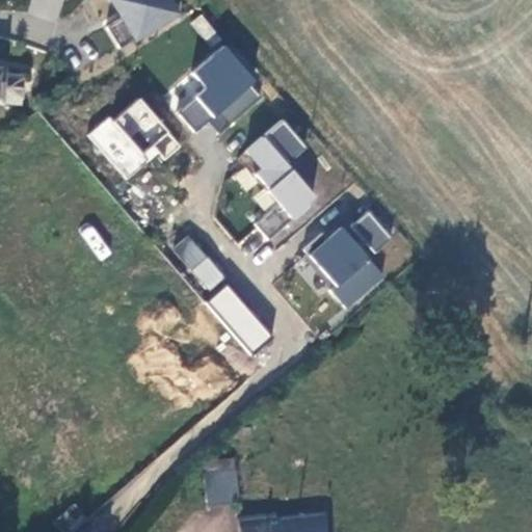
[(109,0),(137,43),(182,14),(173,0),(109,0)]
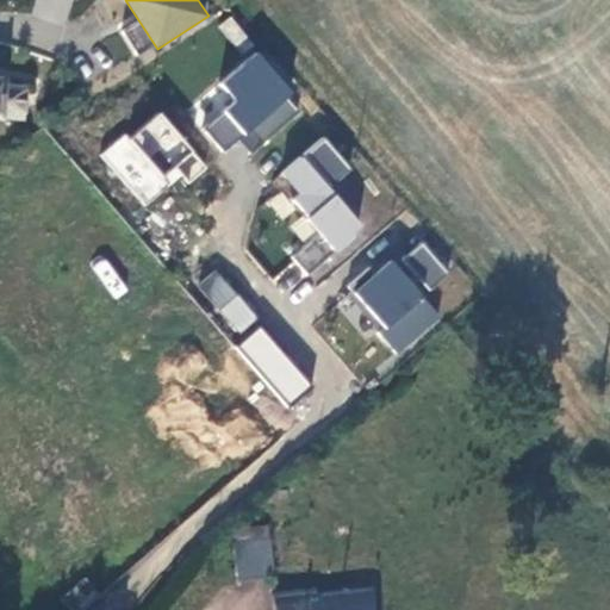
[(256,51),(217,85),(226,95),(197,120),(224,153),(240,139),(250,153),(304,107),(256,51)]
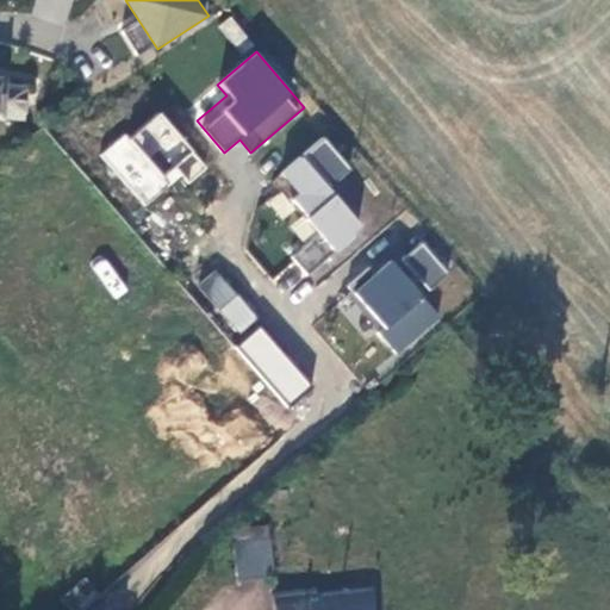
[(2,78),(0,78),(0,110),(24,112),(26,91),(2,87),(2,78)]
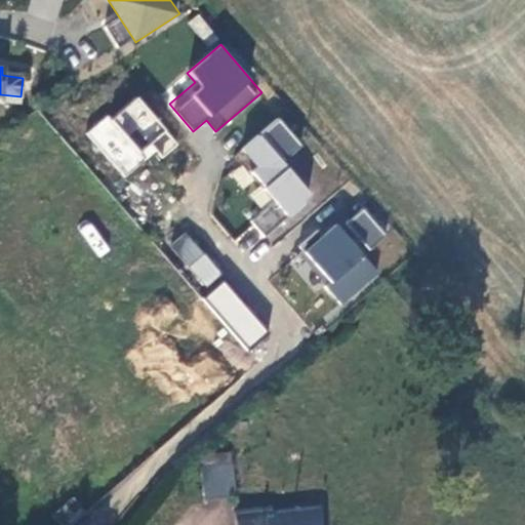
[(136,93),(87,135),(127,183),(176,140),(136,93)]
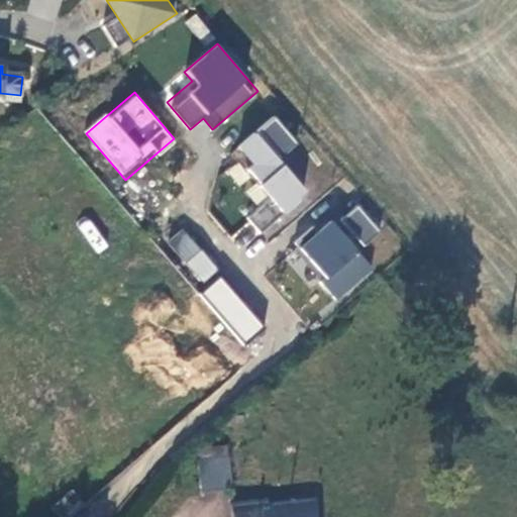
[(272,114),(229,156),(288,213),(310,191),(281,162),(300,142),(272,114)]
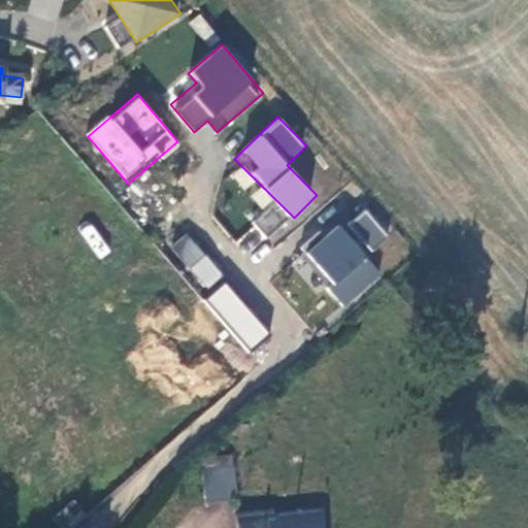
[(288,166),(306,180),(322,161),(303,147),(288,166)]
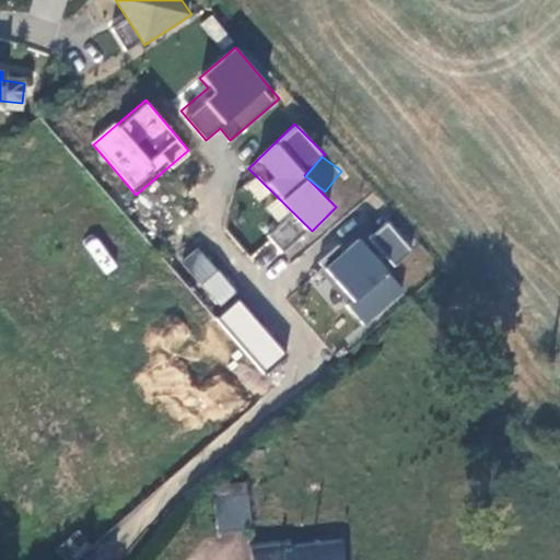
[(306,236),(295,217),(268,232),(279,252),(306,236)]
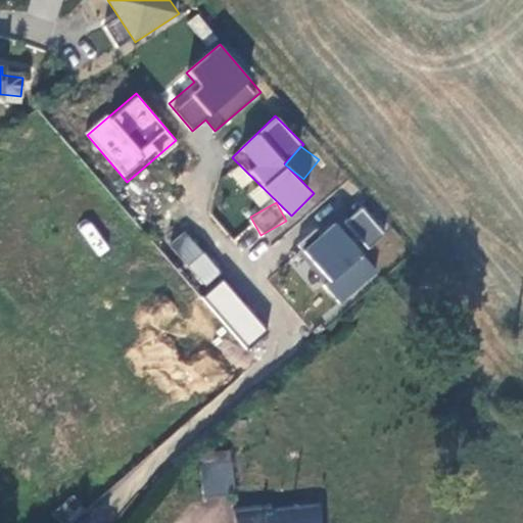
[(342,302),(378,273),(363,253),(386,234),(360,202),(299,250),(342,302)]
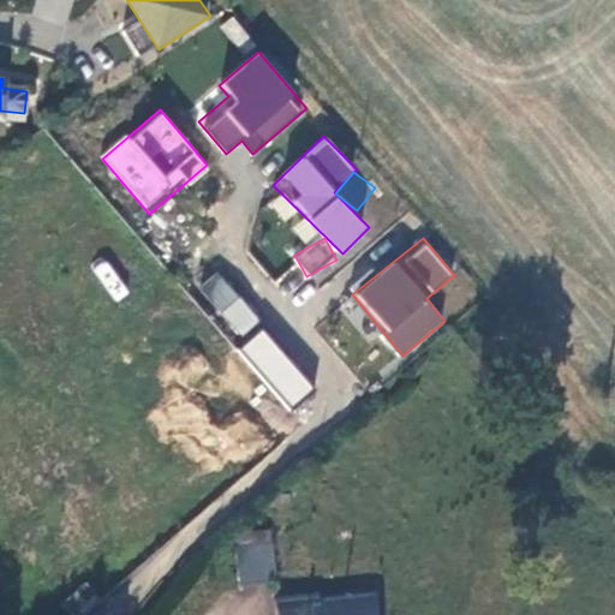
[(106,258),(91,268),(114,302),(129,292),(106,258)]
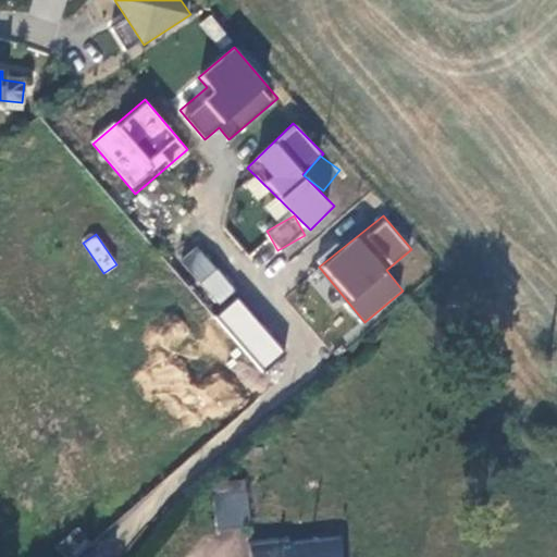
[(214,306),(234,292),(199,244),(180,258),(214,306)]
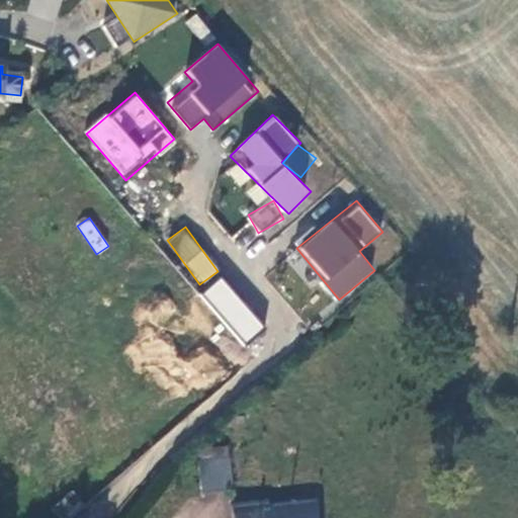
[(221,276),(199,294),(242,343),(261,325),(221,276)]
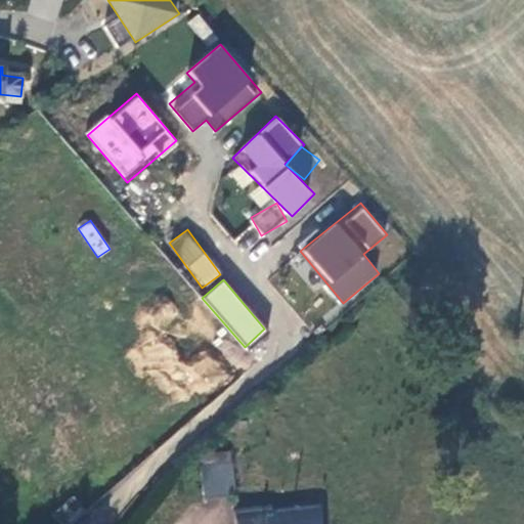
[(201,495),(233,493),(229,460),(197,462),(201,495)]
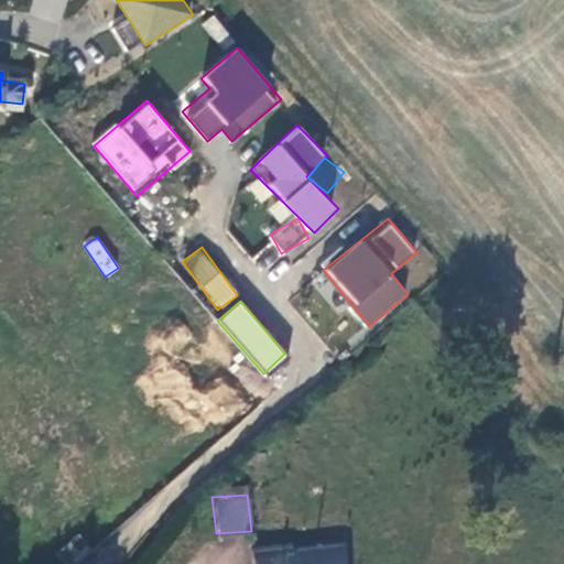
[(56,555),(63,563),(76,563),(93,551),(80,534),(56,555)]
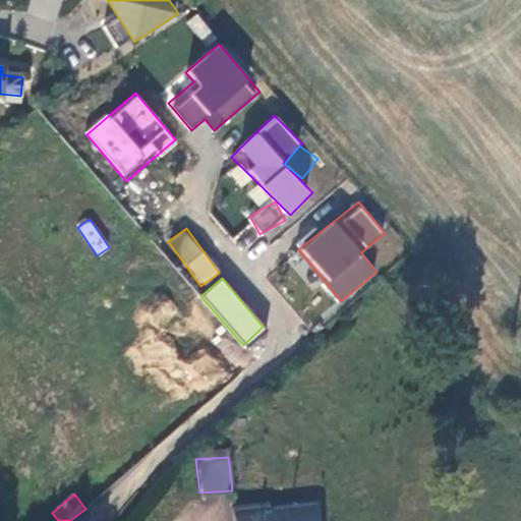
[(317,520),(316,506),(234,512),(234,520),(317,520)]
